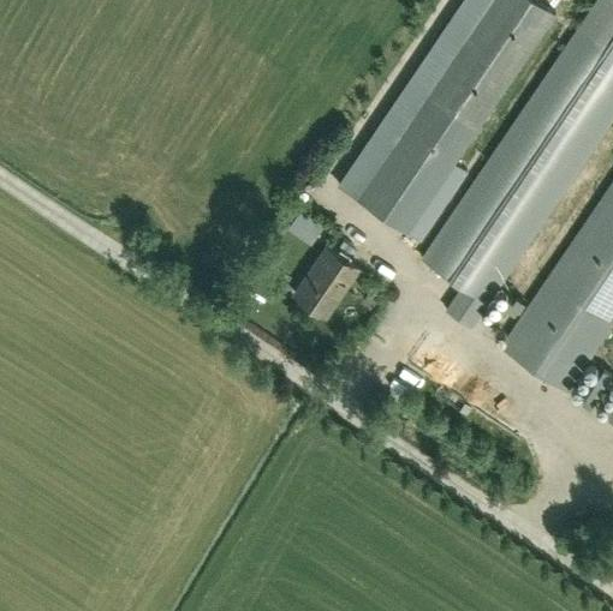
[(464,0),(337,189),(417,244),(463,175),(451,167),(553,16),(529,0),(464,0)]
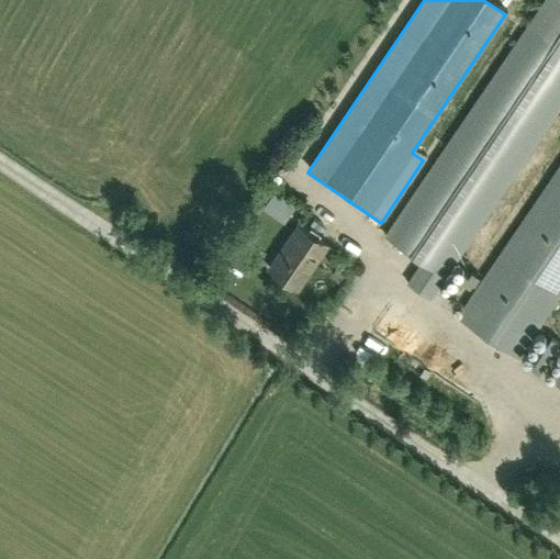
[(559,0),(544,0),(525,29),(382,239),(420,264),(405,286),(428,302),(559,110),(559,0)]
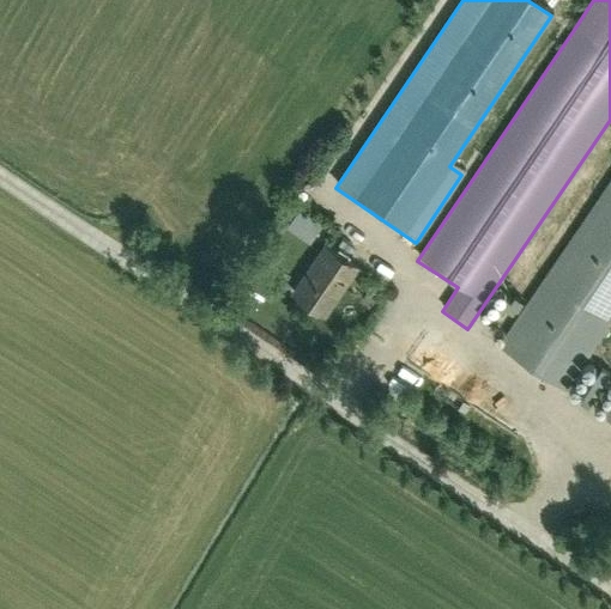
[(563,394),(610,324),(610,178),(496,348),(563,394)]
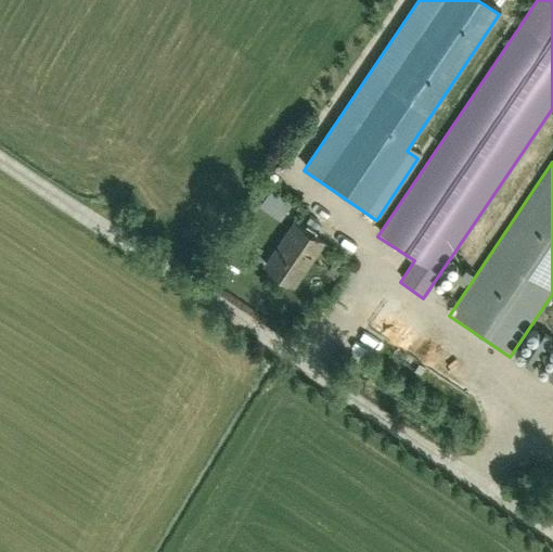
[(259,208),(279,222),(290,205),(271,192),(259,208)]
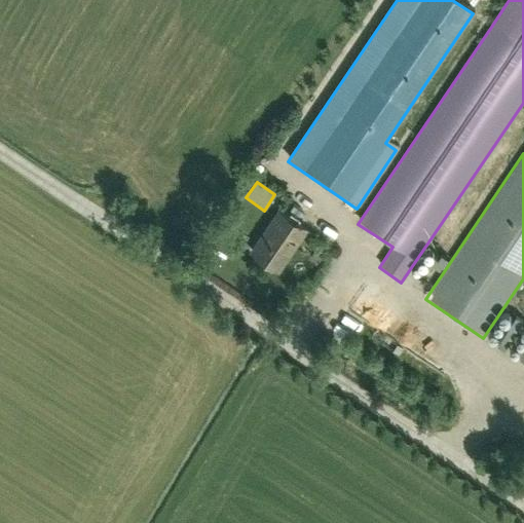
[(250,255),(276,273),(304,232),(277,214),(250,255)]
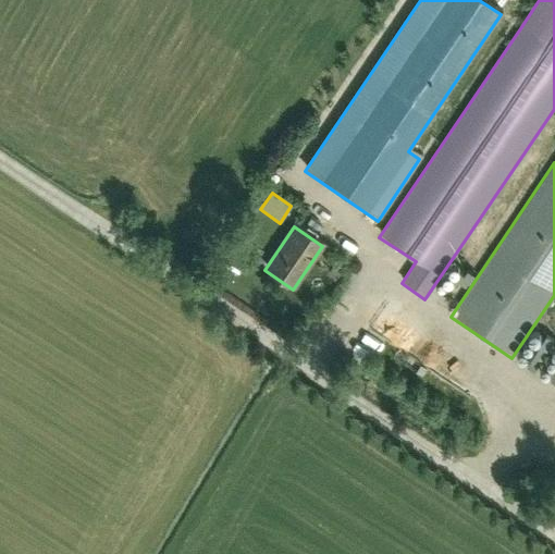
[(554,386),(554,364),(544,380),(554,386)]
